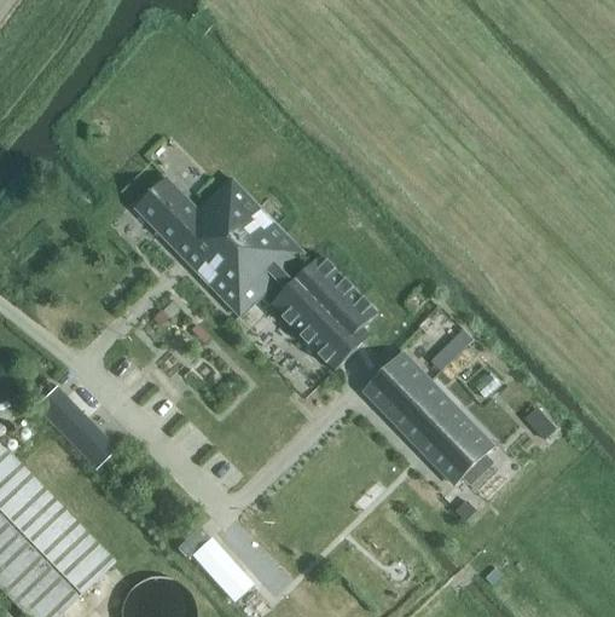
[(134,209),(180,257),(183,254),(189,261),(187,264),(237,316),(273,281),(282,290),(268,304),(332,370),(367,335),(360,327),(375,313),(318,255),(291,282),(282,272),(301,253),(228,178),(196,211),(166,179),(164,178),(133,208),(134,209)]
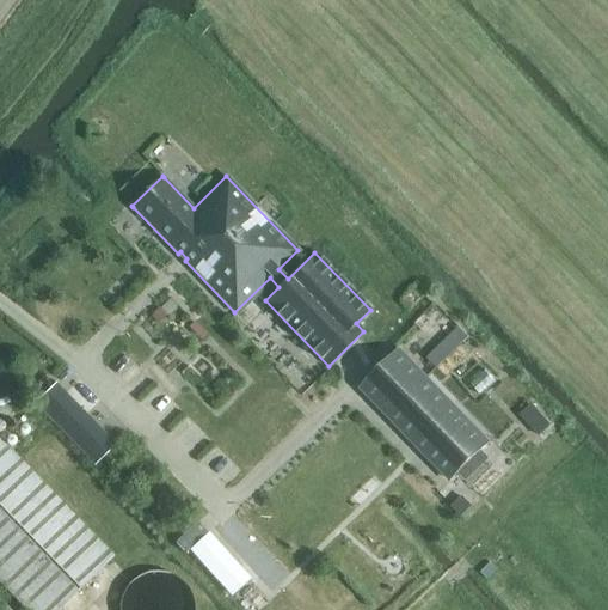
[(456,322),(434,343),(444,354),(467,334),(456,322)]
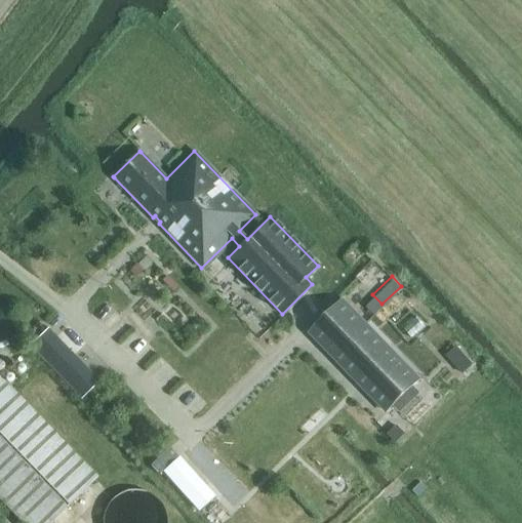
[(416,378),(339,299),(307,331),(384,410),(391,403),(397,409),(415,392),(408,386),(416,378)]
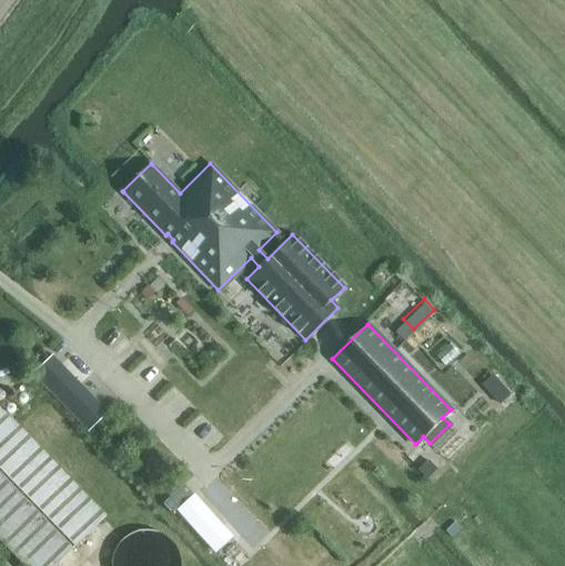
[(31,372),(86,427),(106,408),(52,353),(31,372)]
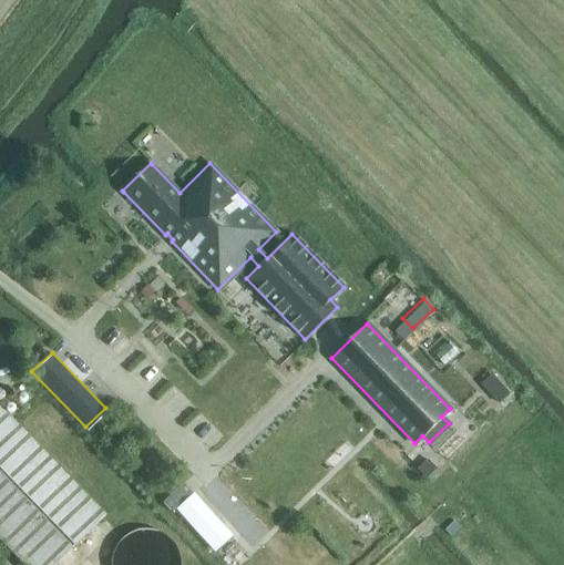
[(0,541),(22,564),(49,564),(100,515),(0,411),(0,541)]
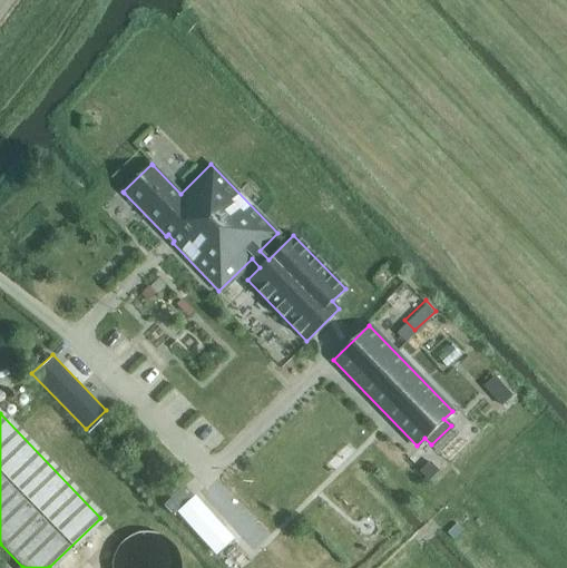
[(214,550),(232,534),(192,491),(174,508),(214,550)]
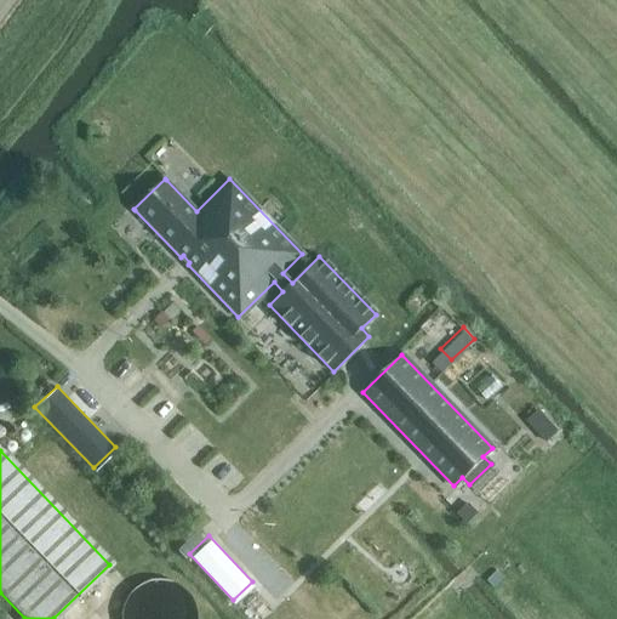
[(198,618),(198,612),(195,605),(190,596),(186,591),(180,586),(172,583),(165,580),(158,580),(150,580),(143,583),(136,586),(129,591),(125,596),(120,605),(118,612),(116,618),(198,618)]
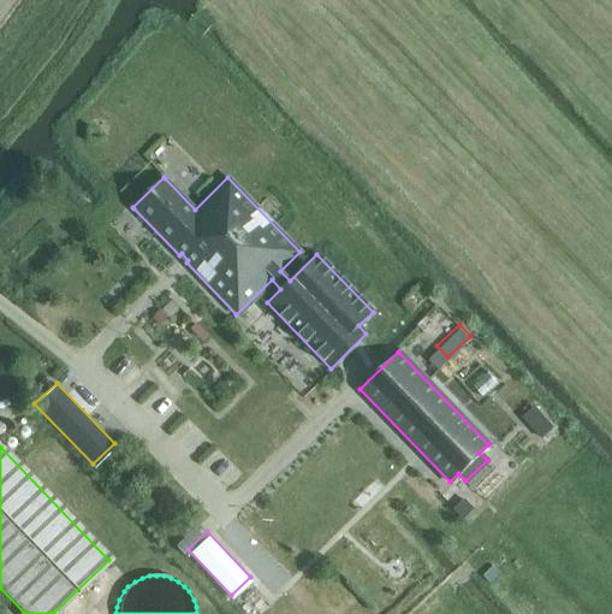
All buildings are outlined.
